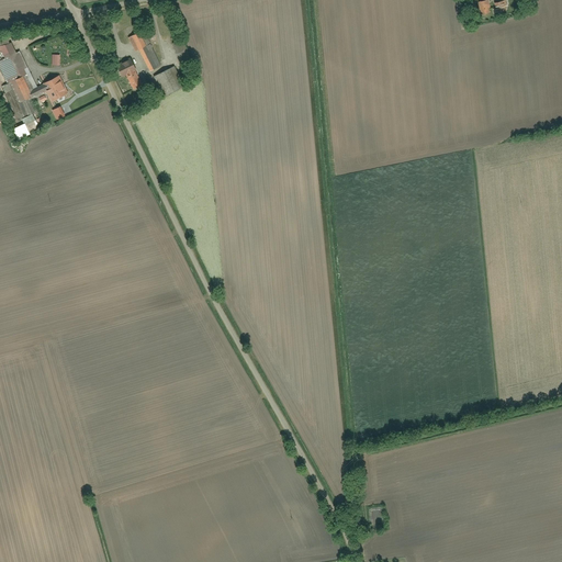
[(479,3),(481,15),(492,13),(490,1),(479,3)]
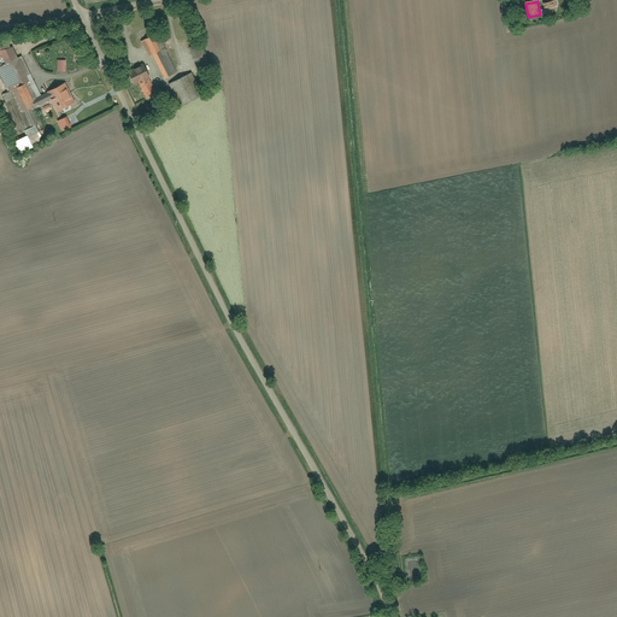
[(544,4),(546,16),(557,12),(554,1),(544,4)]
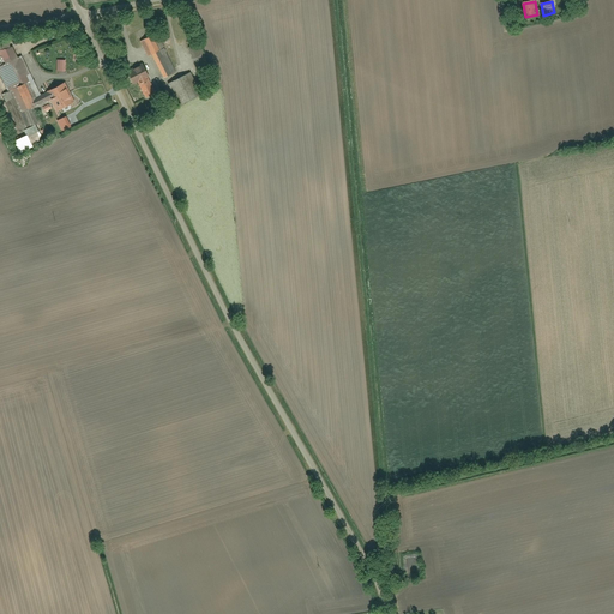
[(157,32),(140,41),(148,55),(151,54),(163,78),(176,72),(157,32)]
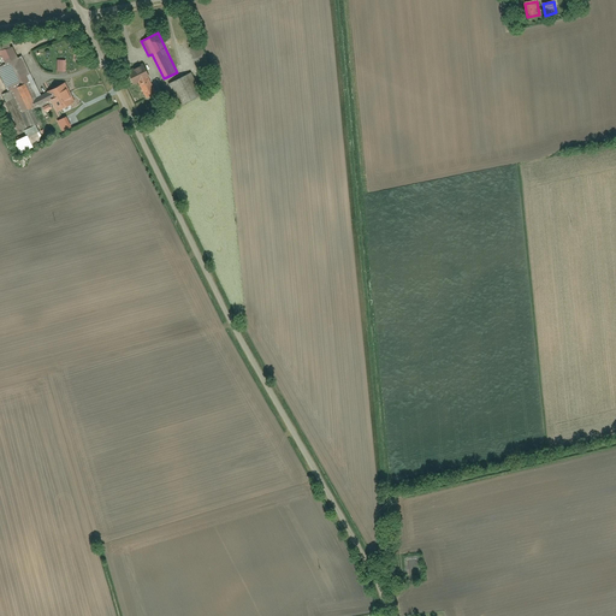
[(27,76),(30,75),(22,57),(17,59),(11,46),(10,46),(9,39),(0,40),(0,55),(1,57),(6,65),(0,67),(0,77),(6,93),(1,95),(19,134),(24,131),(33,147),(42,142),(36,132),(40,131),(37,126),(46,122),(40,107),(52,101),(57,112),(75,105),(65,83),(37,98),(27,76)]
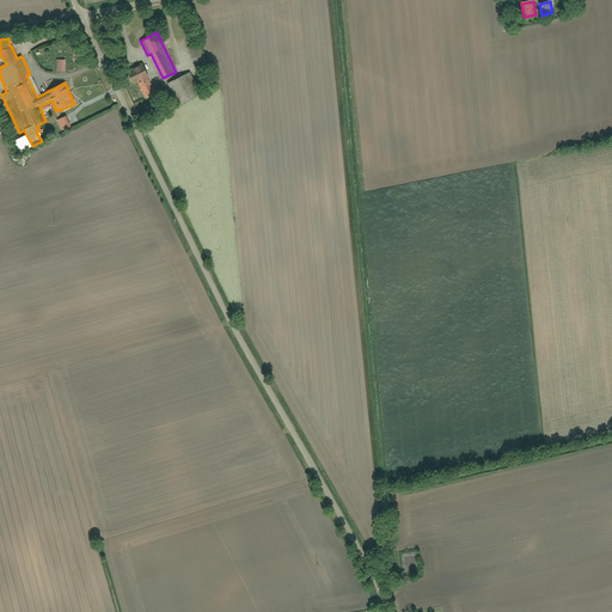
[(138,81),(144,96),(155,91),(144,63),(127,71),(133,84),(138,81)]
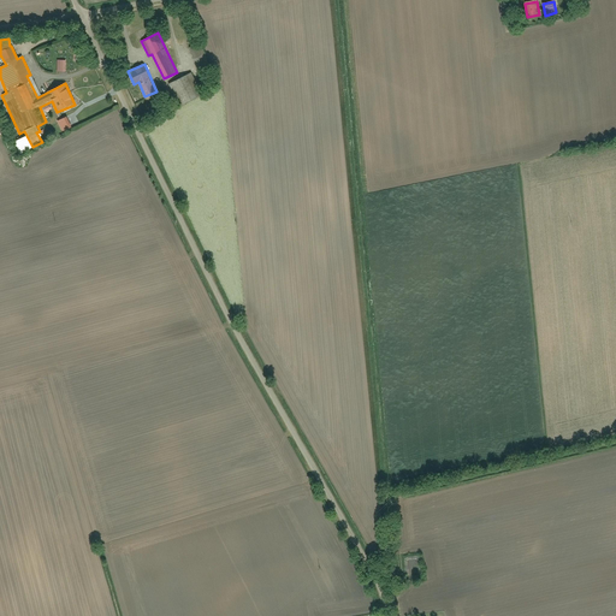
[(169,84),(179,107),(201,96),(190,75),(169,84)]
